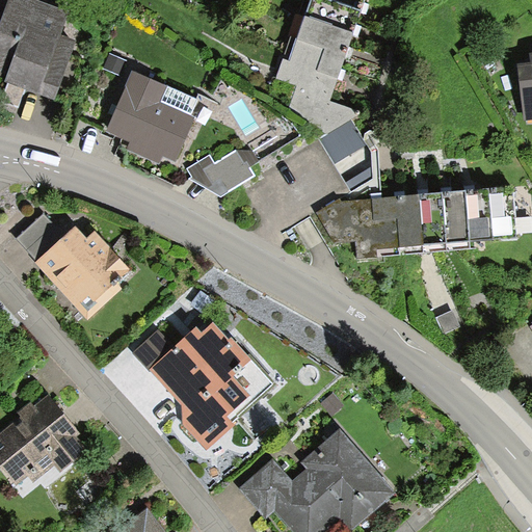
[(0,9),(0,71),(3,72),(0,80),(52,99),(75,37),(58,31),(65,10),(36,0),(5,0),(2,10),(0,9)]
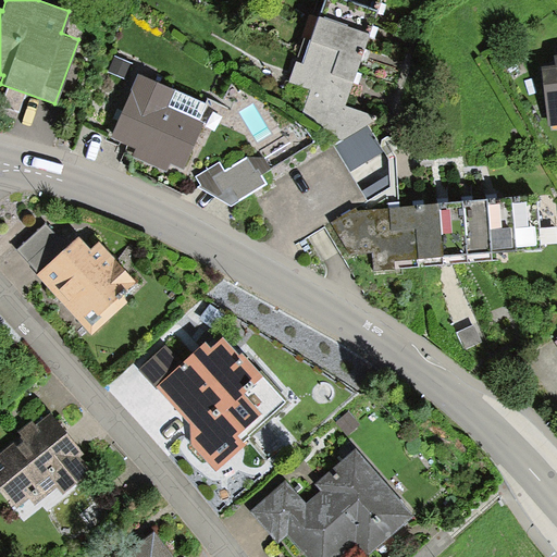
[(298,87),(291,107),(335,146),(367,126),(380,119),(344,103),(355,75),(361,54),(370,29),(378,8),(380,0),(324,0),(302,63),(297,61),(289,84),(298,87)]
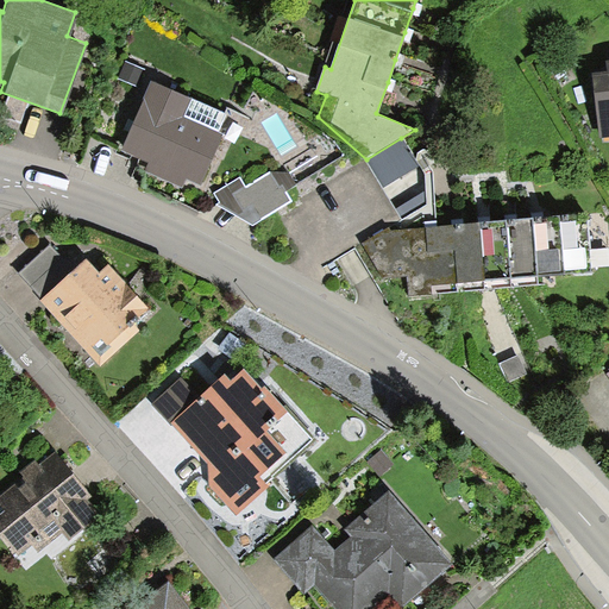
[(608,69),(608,71),(596,74),(603,135),(608,133),(608,60),(608,61),(608,69)]
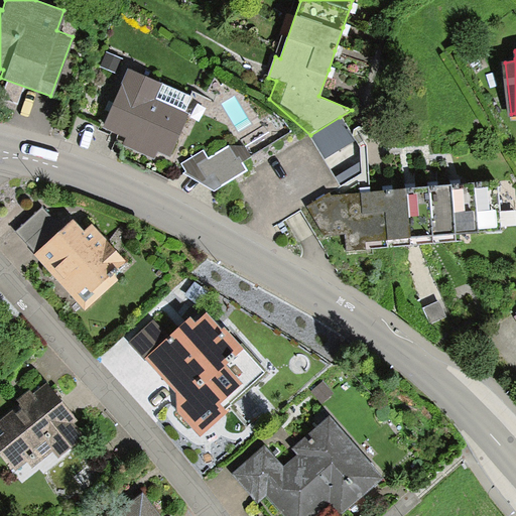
[(195,99),(128,69),(102,125),(126,136),(122,144),(153,159),(156,153),(167,158),(195,99)]
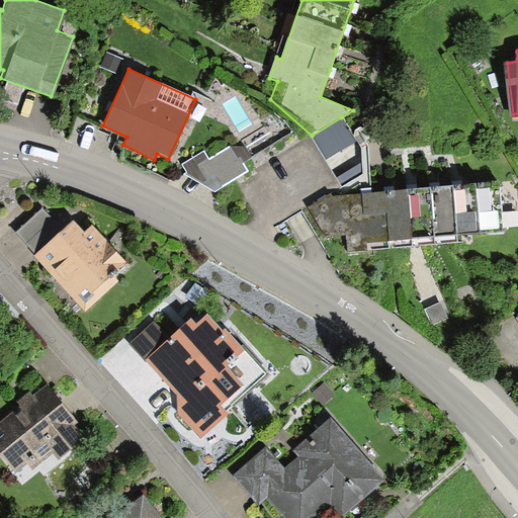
[(341,117),(312,136),(344,187),(364,174),(361,149),(341,117)]
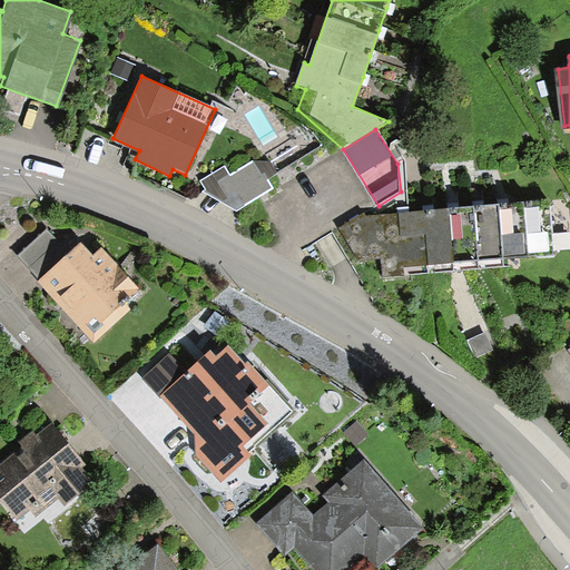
[(206,189),(204,190),(236,213),(274,188),(268,179),(277,174),(269,161),(252,160),(232,174),(225,165),(200,180),(206,189)]
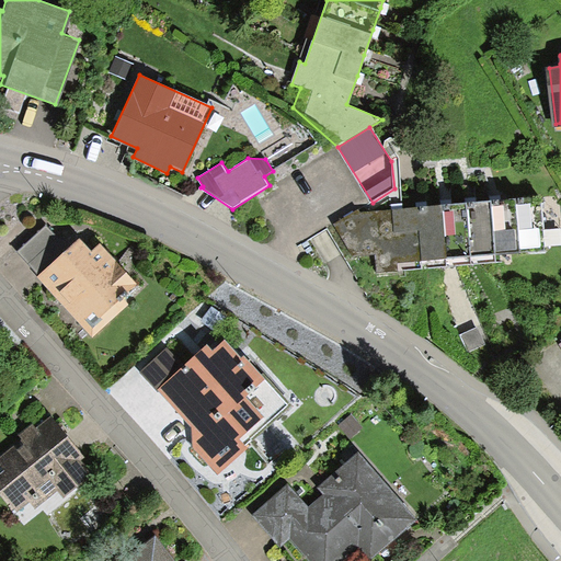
[(361,212),(358,209),(334,224),(353,255),(377,254),(378,273),(399,272),(400,263),(546,251),(542,197),(496,201),(473,203),(448,205),(424,207),(398,208),(361,212)]
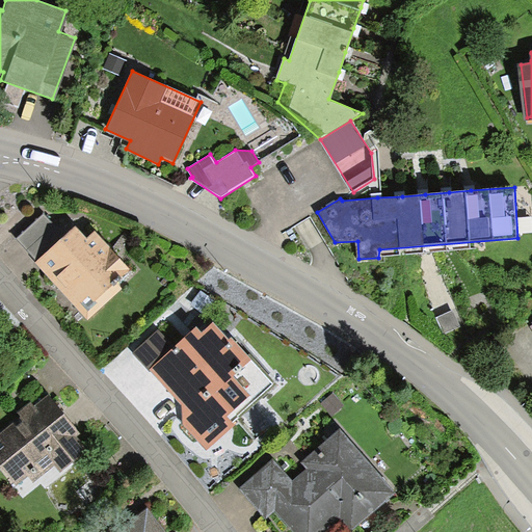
[(37,262),(67,235),(46,212),(17,239),(37,262)]
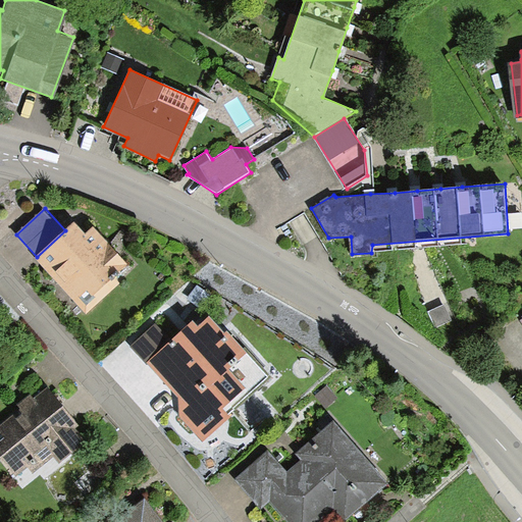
[(37,257),(34,258),(86,315),(120,283),(115,278),(127,267),(92,227),(85,235),(74,222),(65,230),(37,257)]
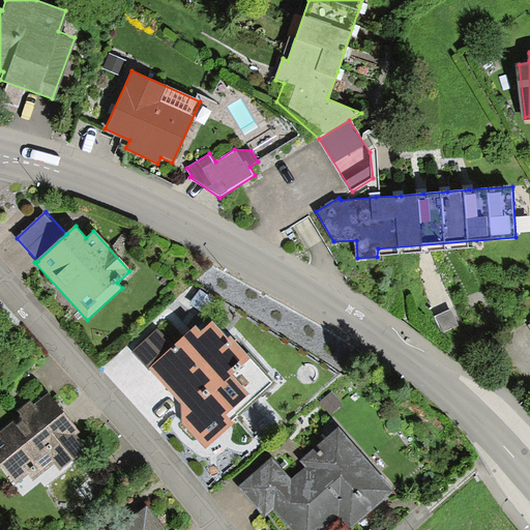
[(452,308),(436,316),(443,331),(460,324),(452,308)]
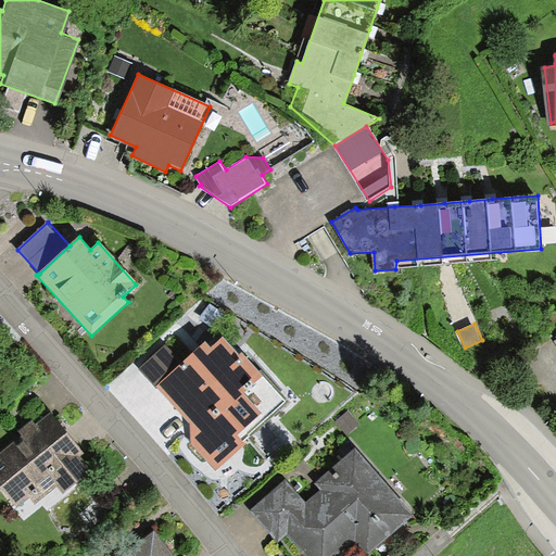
[(165,344),(139,368),(191,424),(192,445),(216,471),(247,444),(243,441),(287,401),(242,353),(241,355),(224,337),(212,348),(206,342),(184,363),(165,344)]
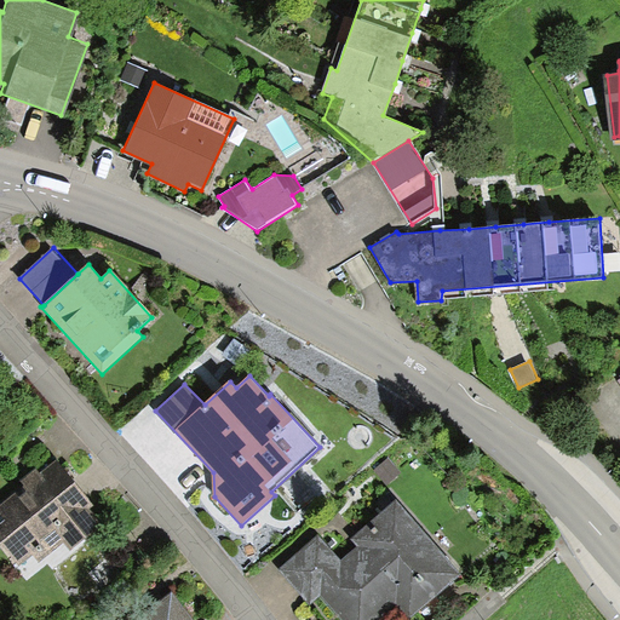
[(23,482),(0,500),(0,544),(16,564),(56,532),(68,546),(97,523),(84,507),(89,503),(52,459),(35,474),(32,469),(19,477),(23,482)]
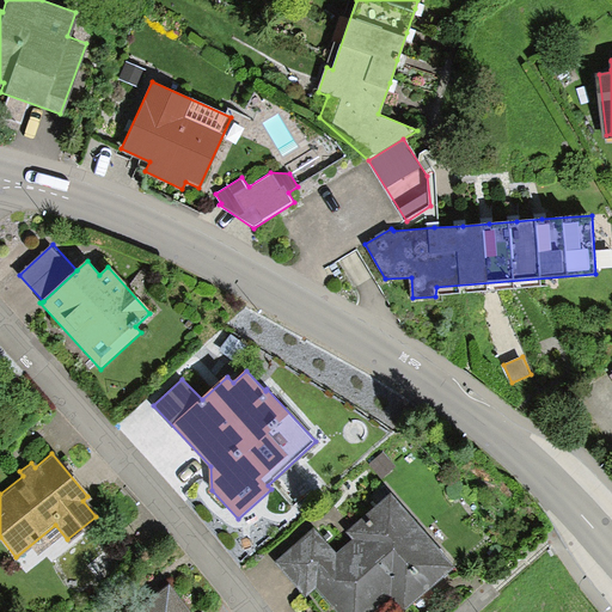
[(310,530),(274,562),(304,595),(314,586),(338,611),(373,611),(391,597),(403,610),(452,565),(387,495),(346,532),(350,538),(332,554),(310,530)]
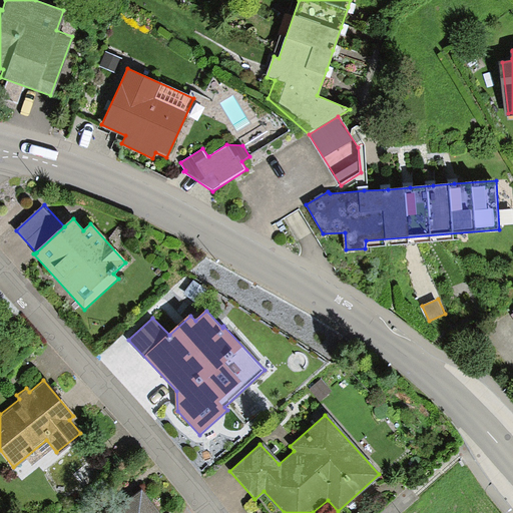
[(158,512),(141,490),(111,512),(158,512)]
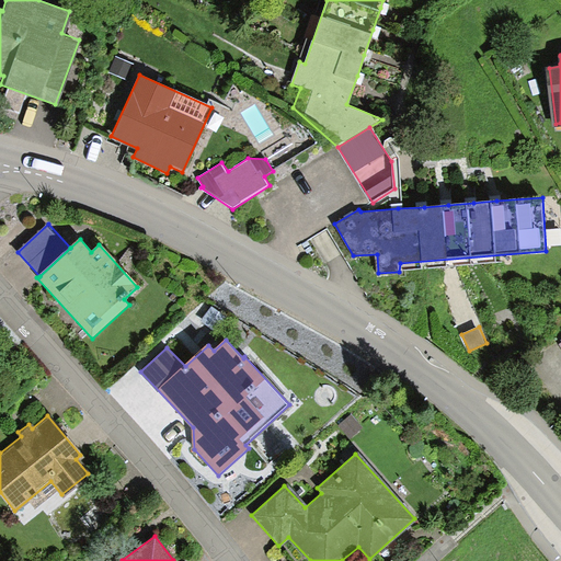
All buildings are outlined.
